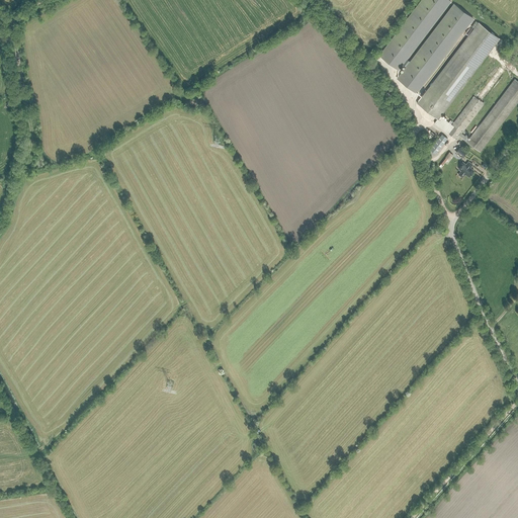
[(398,70),(450,1),(448,0),(421,0),(379,56),(398,70)]
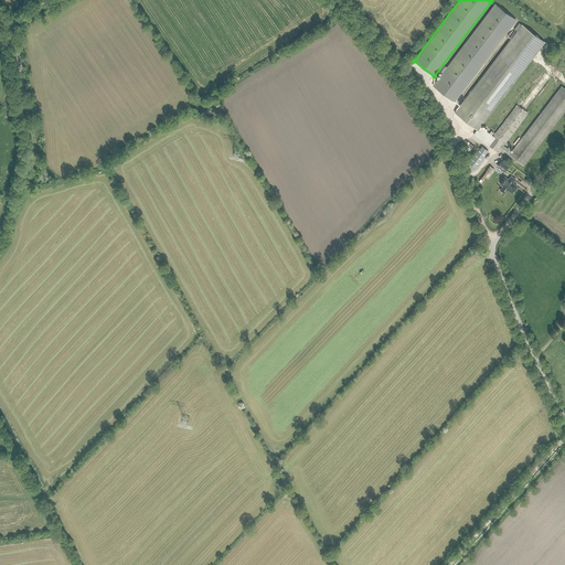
[(496,4),(434,86),(454,102),(515,20),(496,4)]
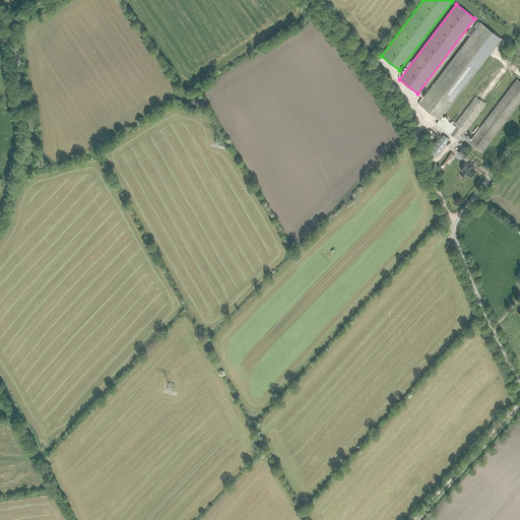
[(476,29),(418,104),(439,119),(436,123),(448,133),(458,140),(461,136),(469,142),(481,152),(519,102),(519,81),(517,79),(475,134),(471,140),(463,133),(467,128),(485,105),(475,96),(454,126),(442,117),(502,39),(480,23),(477,21),(473,26),(476,29)]
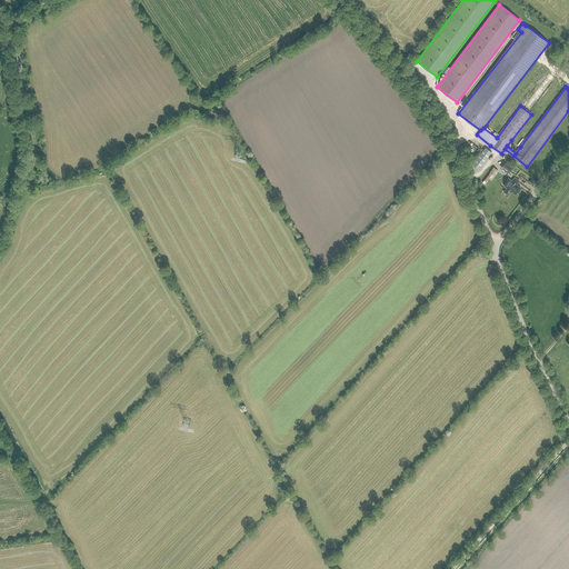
[(491,152),(486,148),(472,165),(479,169),(491,152)]
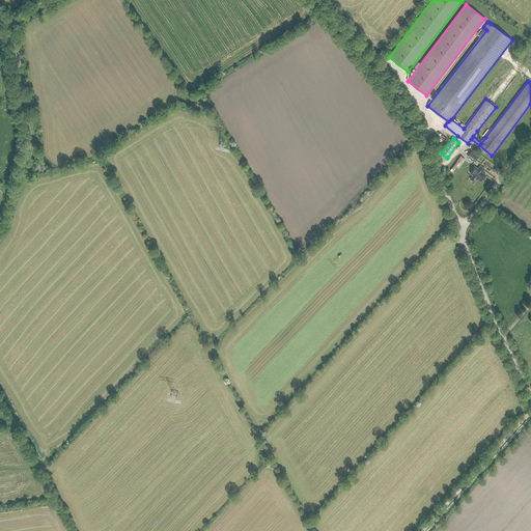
[(478,157),(472,151),(467,157),(474,162),(478,157)]
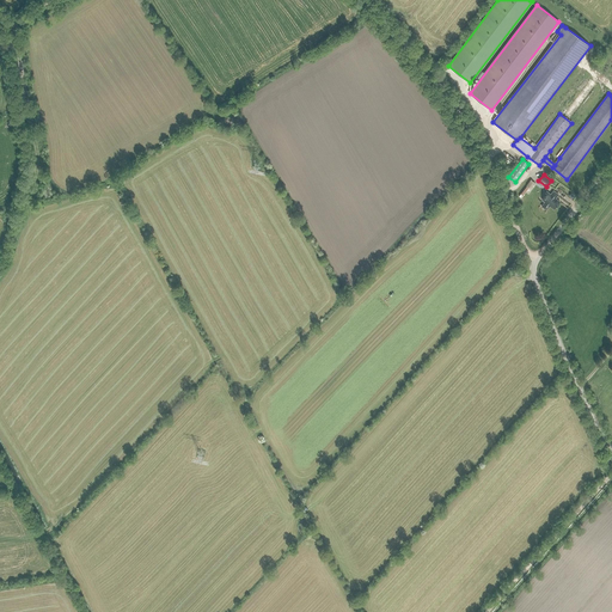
[(530,191),(534,184),(530,181),(521,193),(525,194),(527,189),(530,191)]
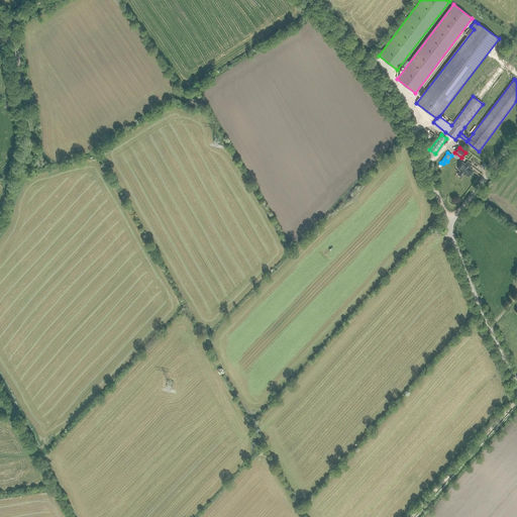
[(460,171),(457,175),(461,178),(464,174),(468,177),(469,176),(470,176),(472,174),(471,173),(473,170),(470,168),(472,165),(468,162),(466,165),(462,163),(457,169),(460,171)]
